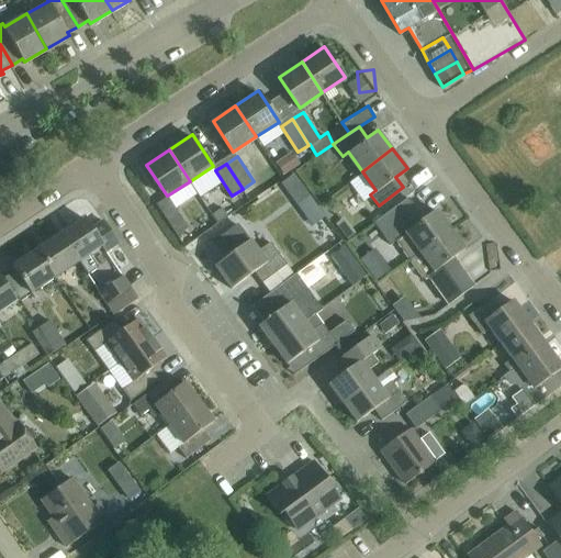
[(305,168),(290,171),(296,197),(312,193),(305,168)]
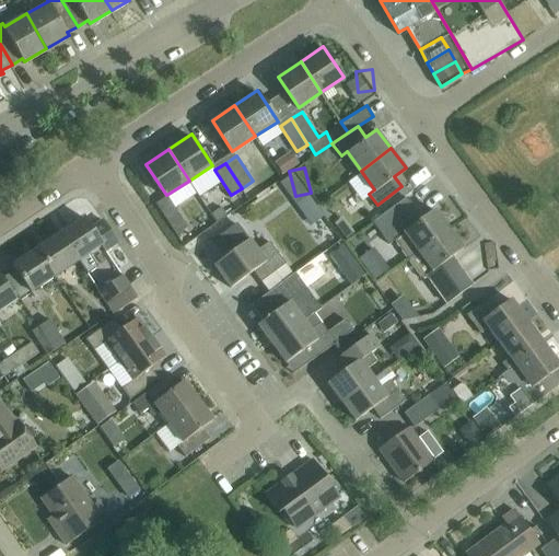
[(394,238),(408,257),(449,227),(434,207),(422,216),(407,195),(373,220),(388,242),(394,238)]
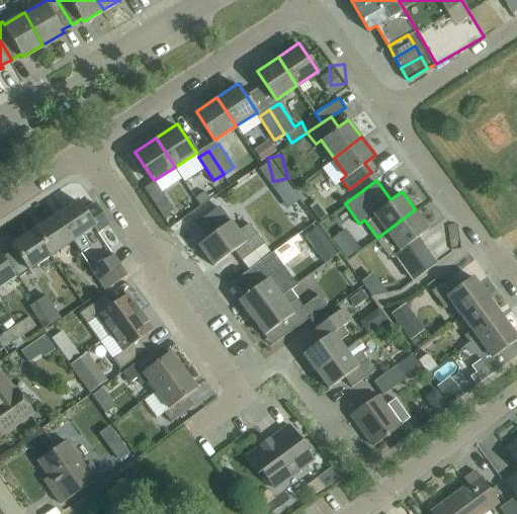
[(148,191),(163,215),(173,207),(158,184),(148,191)]
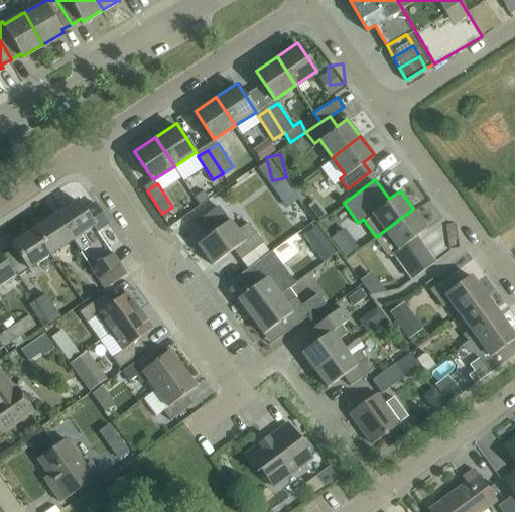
[(78,199),(55,213),(73,238),(81,250),(91,244),(83,232),(94,224),(97,229),(109,222),(95,201),(84,208),(78,199)]
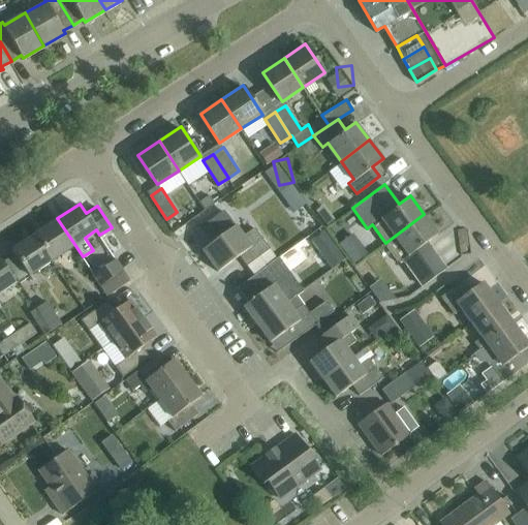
[(424,214),(385,243),(399,261),(404,258),(423,284),(446,267),(427,241),(437,233),(424,214)]
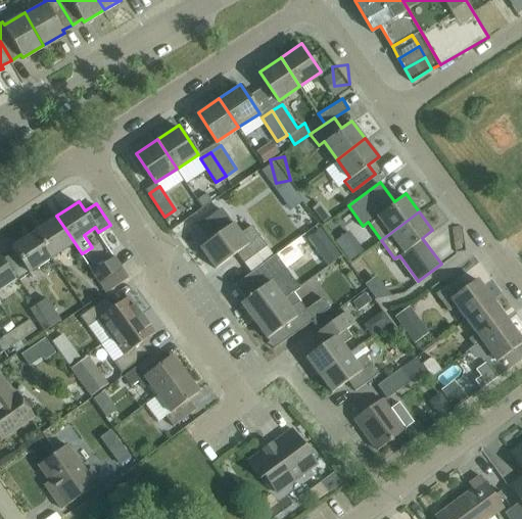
[(56,216),(35,230),(51,255),(74,241),(56,216)]
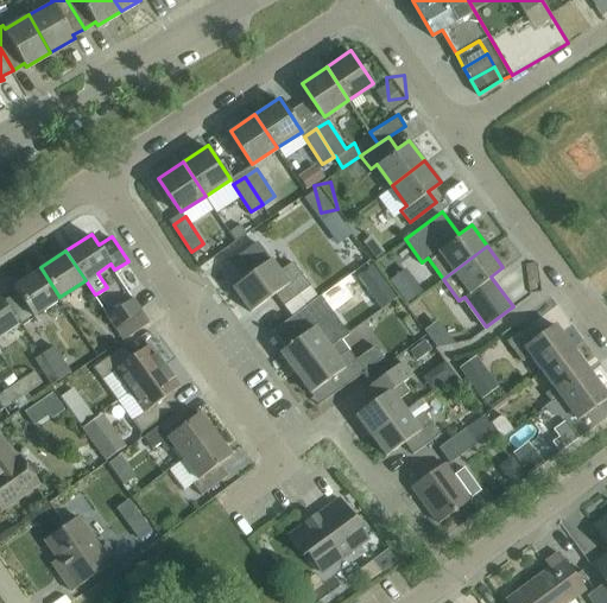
[(233,285),(251,310),(276,292),(284,303),(310,284),(292,259),(279,268),(271,256),(233,285)]
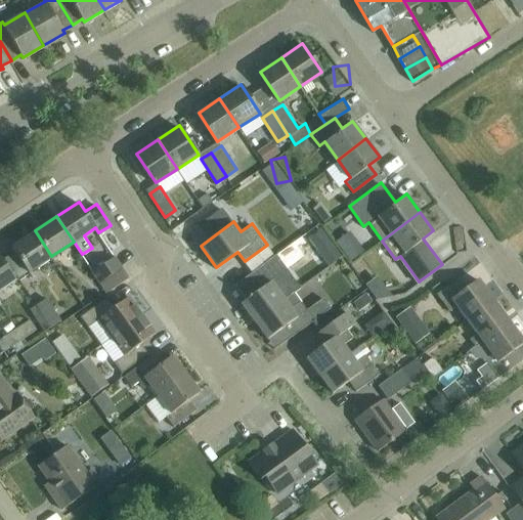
[(356,251),(368,244),(355,223),(344,230),(356,251)]
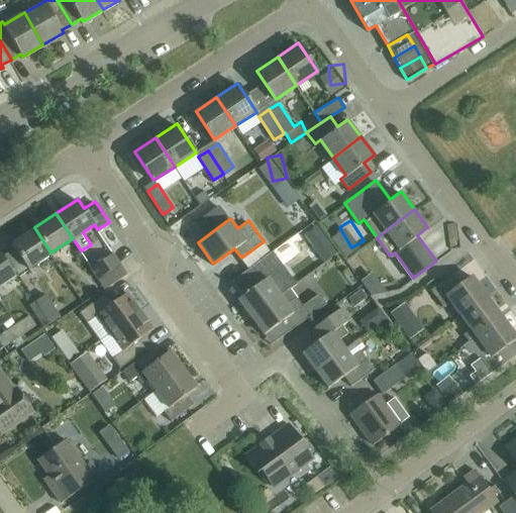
[(308,244),(320,258),(329,250),(304,222),(277,246),(290,261),(308,244)]
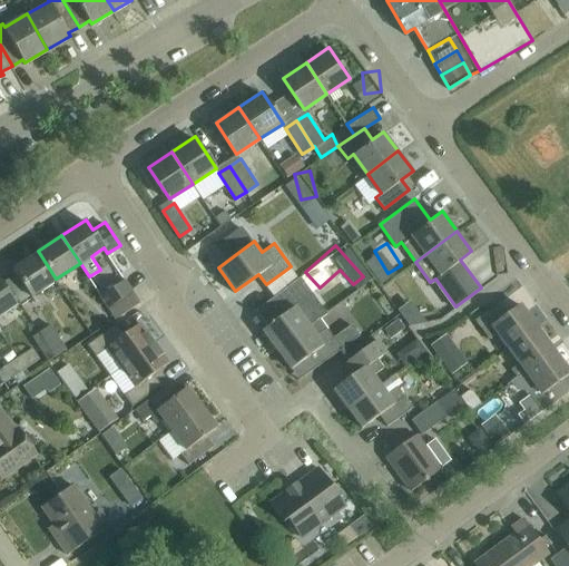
[(56,279),(38,251),(13,267),(31,295),(56,279)]
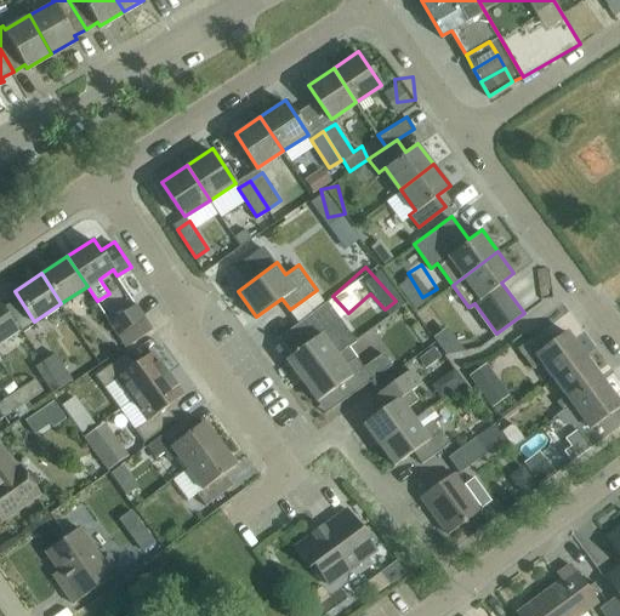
[(293,353),(286,358),(302,378),(348,344),(357,338),(341,318),(328,300),(293,326),(305,343),(293,353)]
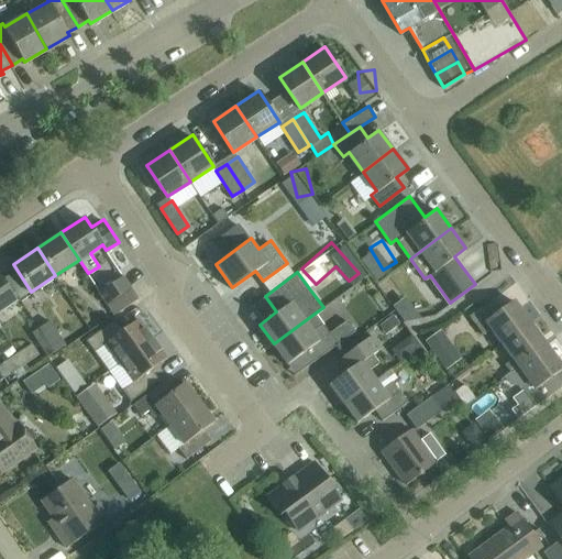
[(99,291),(107,302),(131,286),(123,274),(99,291)]
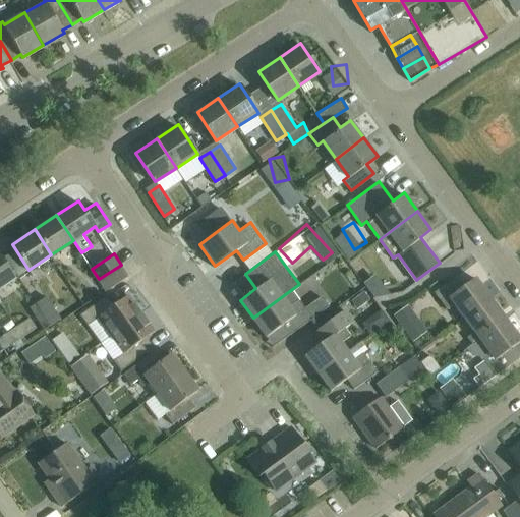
[(0,286),(14,277),(0,255),(0,286)]
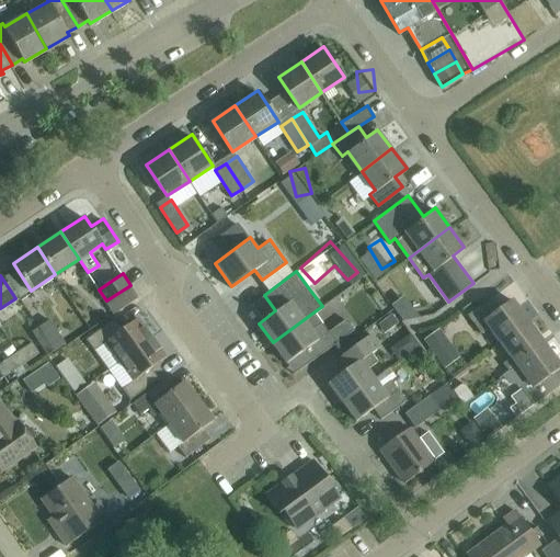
[(138,296),(130,285),(106,300),(114,311),(138,296)]
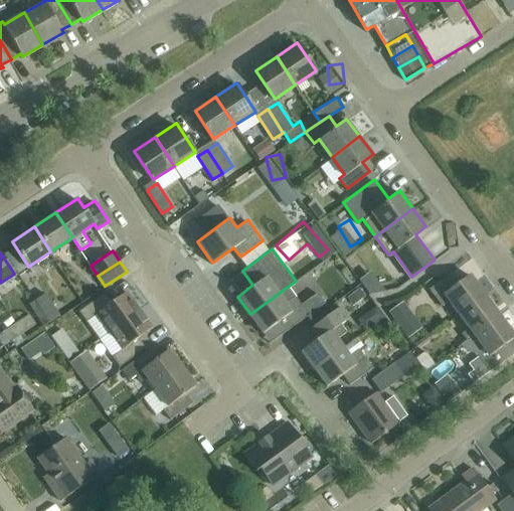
[(370,285),(385,283),(384,270),(369,271),(370,285)]
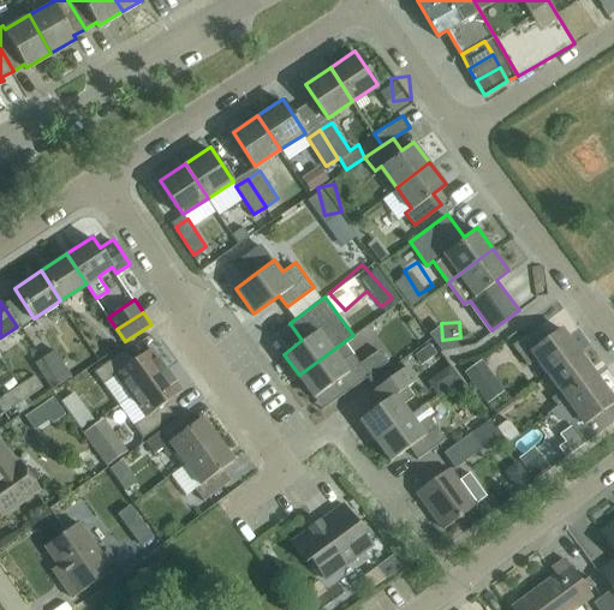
[(536,357),(548,374),(579,351),(561,326),(549,335),(540,323),(513,342),(528,363),(536,357)]
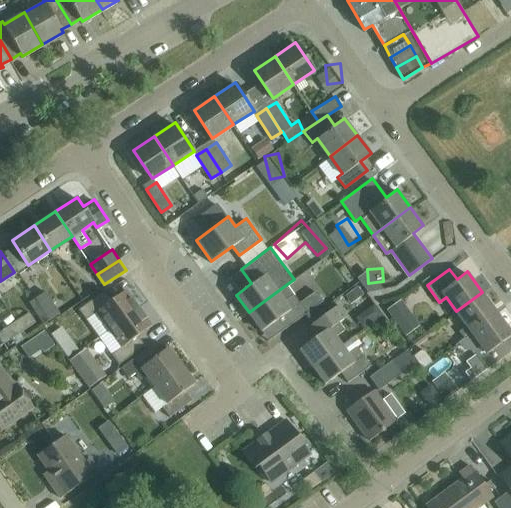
[(300,301),(293,292),(287,284),(249,312),(261,330),(277,318),(284,328),(322,300),(315,290),(300,301)]
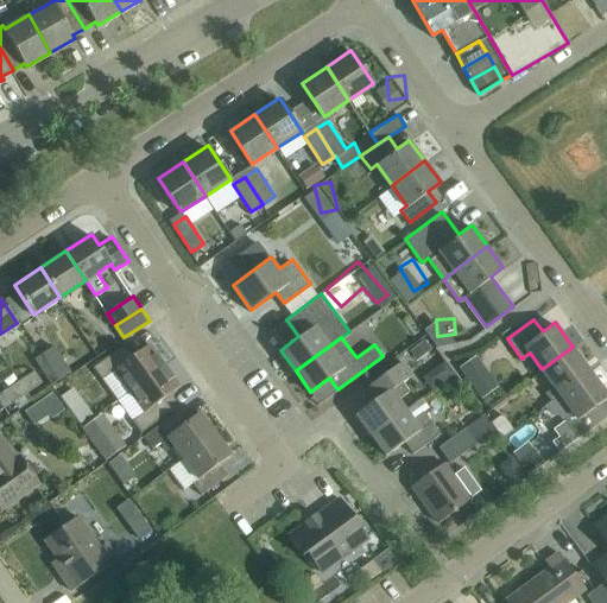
[(411,356),(435,355),(435,338),(411,340),(411,356)]
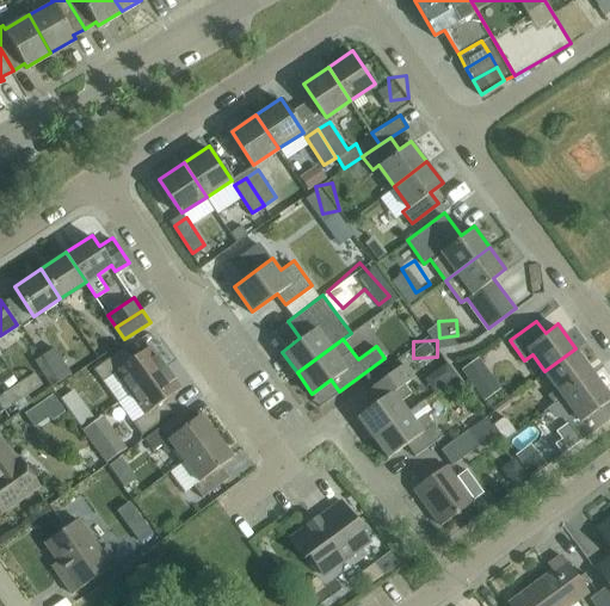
[(124,345),(94,368),(103,379),(118,400),(130,391),(166,365),(151,344),(134,356),(124,345)]
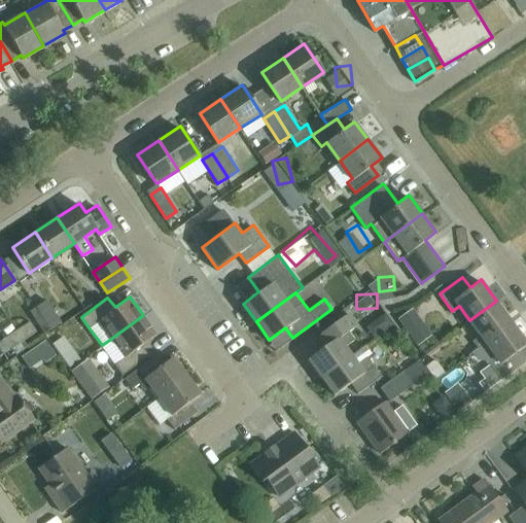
[(36,305),(36,306),(50,327),(62,320),(46,298),(36,305)]
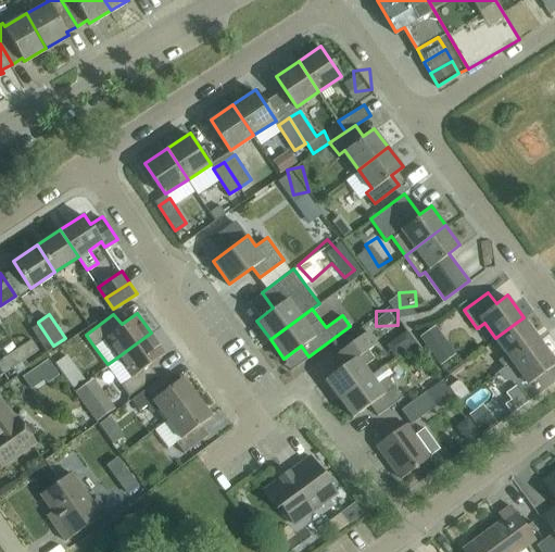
[(512,360),(512,361),(540,339),(524,317),(495,338),(506,352),(499,358),(504,365),(512,360)]
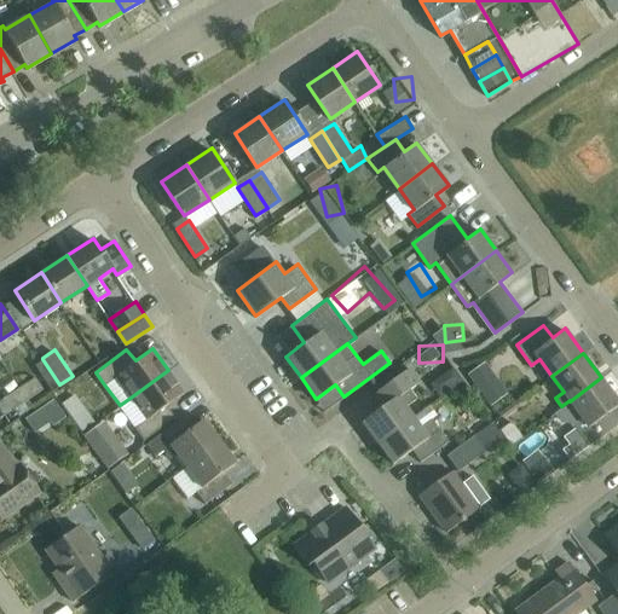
[(496,400),(514,389),(491,354),(474,365),(496,400)]
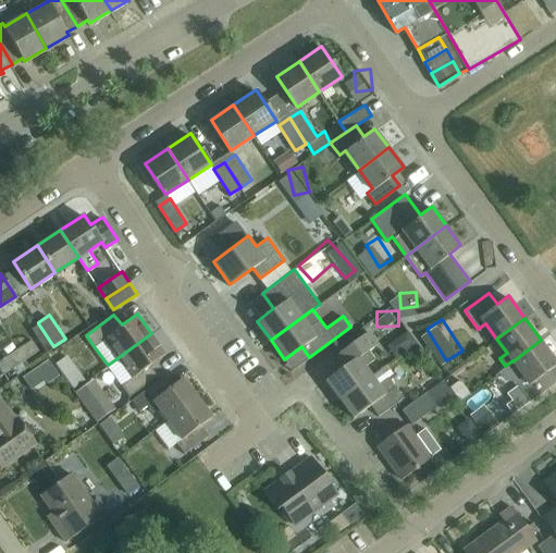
[(53,346),(38,323),(32,328),(47,351),(53,346)]
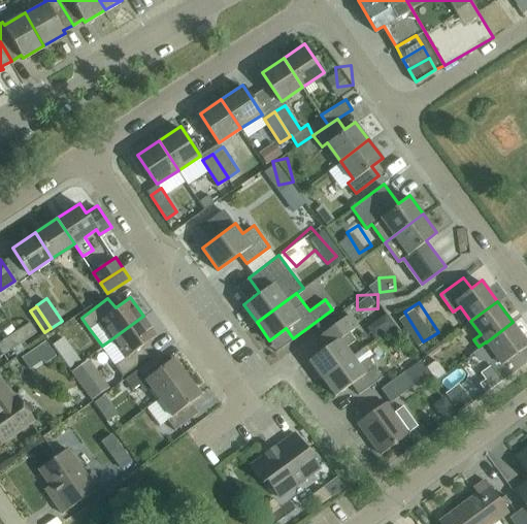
[(374,318),(383,330),(399,320),(391,307),(374,318)]
